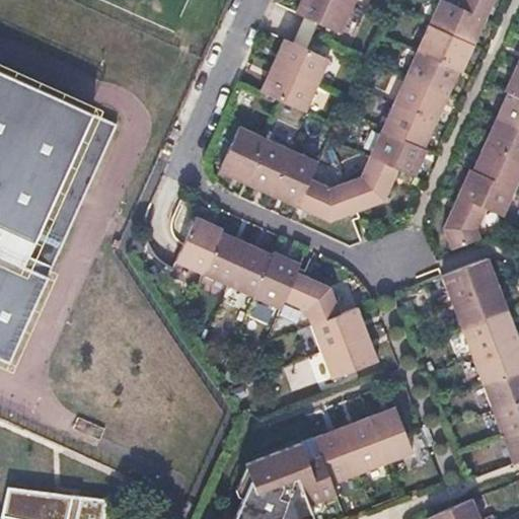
[(354,7),(339,0),(302,0),(297,12),(342,32),(354,7)]
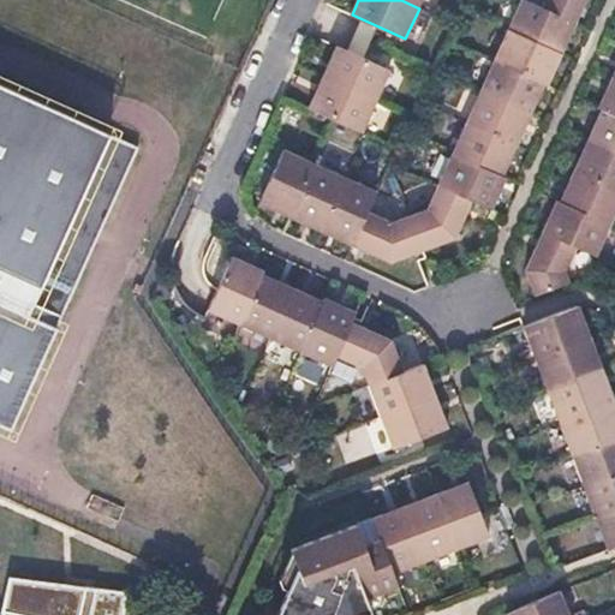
[(524,0),(521,0),(508,30),(561,54),(568,39),(575,23),(542,9),(524,0)]
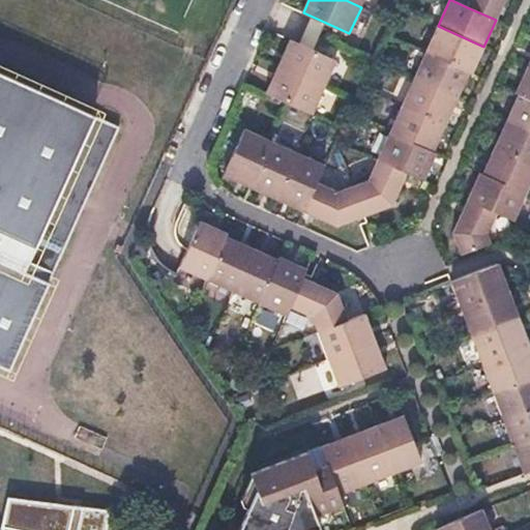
[(469,0),(467,7),(496,20),(503,3),(503,0),(469,0)]
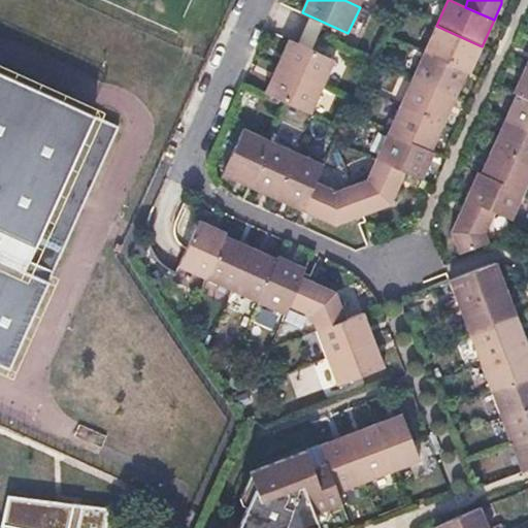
[(482,46),(436,26),(425,52),(467,71),(470,72),(475,59),(482,46)]
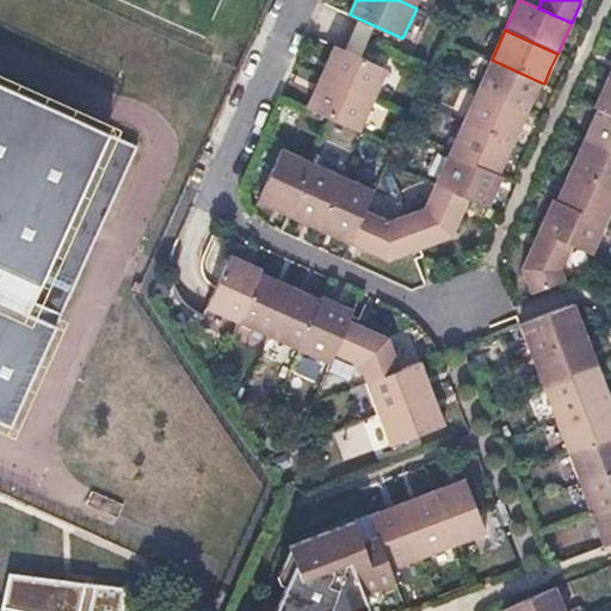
[(389,69),(335,45),(328,61),(321,78),(375,102),(389,69)]
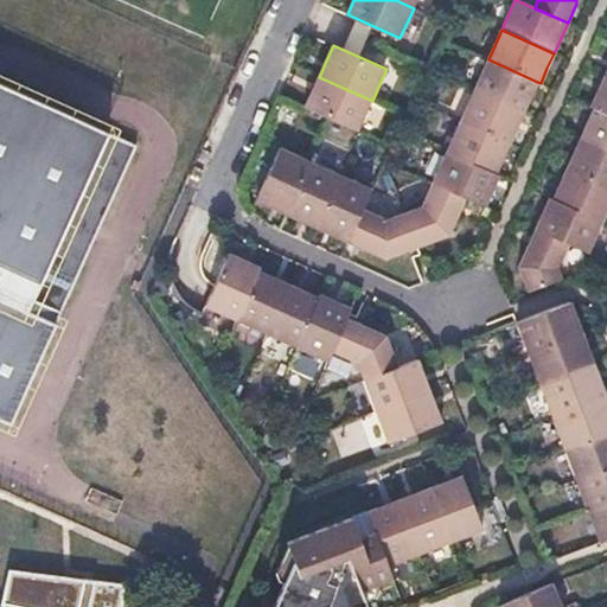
[(537,82),(489,59),(474,90),(524,113),(530,97),(537,82)]
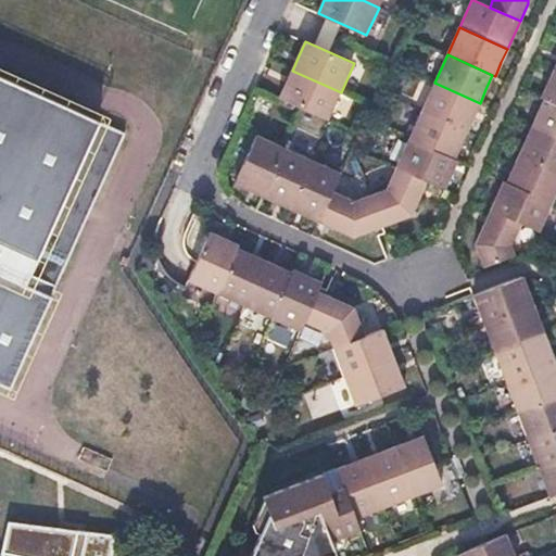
[(0,375),(13,380),(129,127),(0,66),(0,375)]
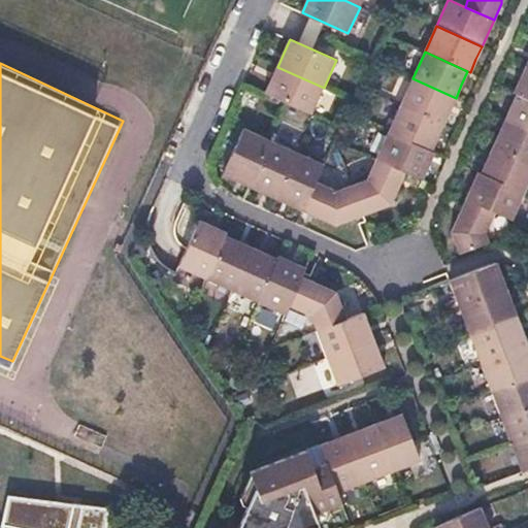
[(527,66),(526,66),(520,79),(514,93),(517,94),(527,99),(527,66)]
